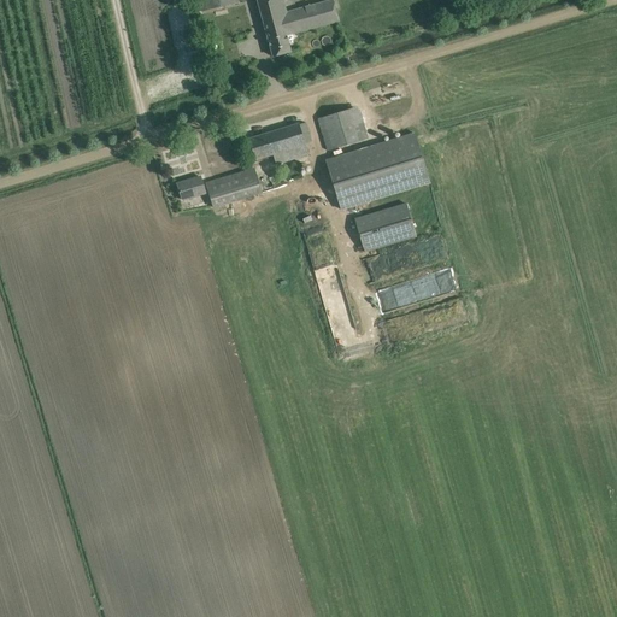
[(199,0),(203,11),(239,3),(238,0),(199,0)]
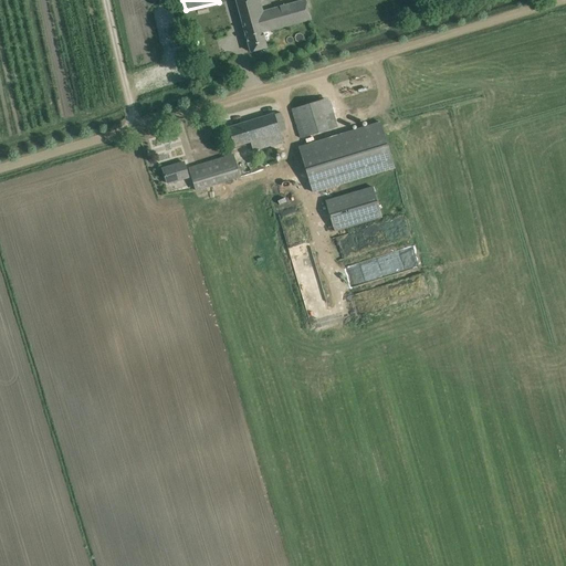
[(304,0),(262,12),(259,0),(236,0),(250,52),(266,48),(262,32),(311,19),(304,0)]
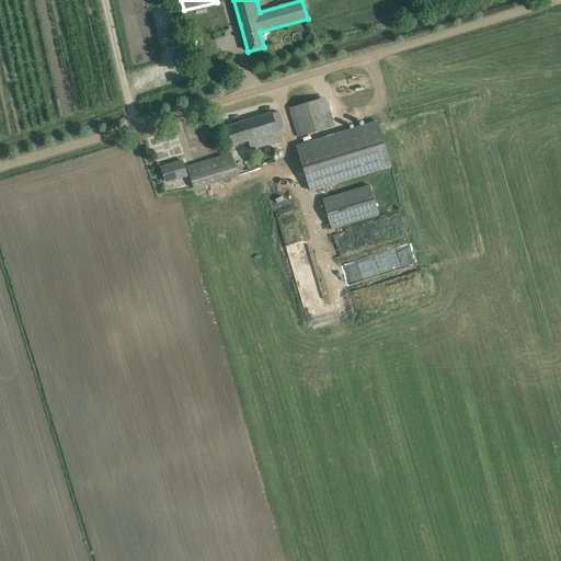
[(332,126),(323,98),(289,109),(298,137),(332,126)]
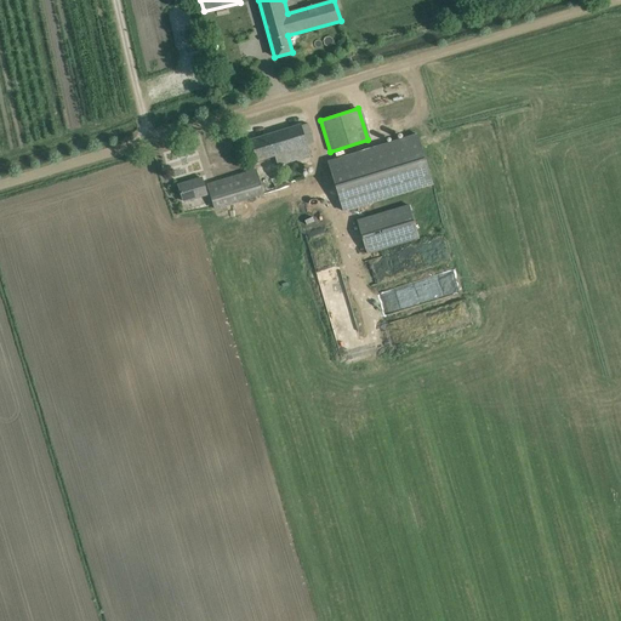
[(301,125),(250,140),(256,161),(275,157),(278,166),(311,158),(307,144),(315,141),(311,123),(301,126),(301,125)]
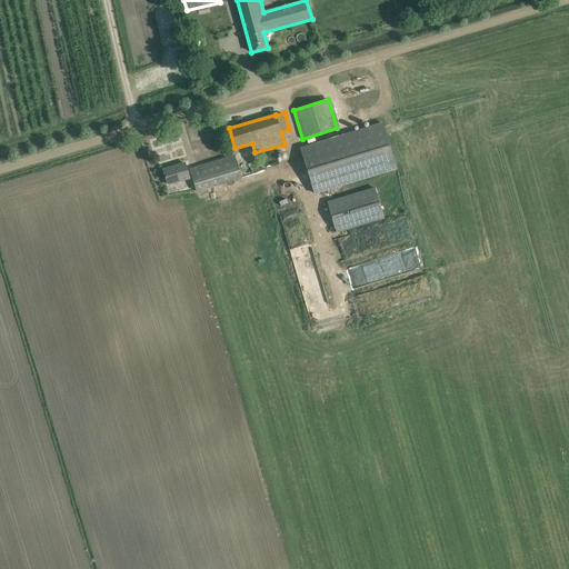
[(301,149),(315,192),(371,176),(396,168),(382,125),(358,132),(301,149)]
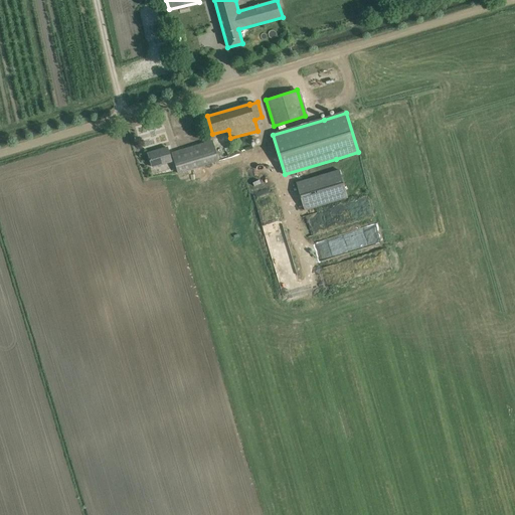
[(178,173),(218,161),(212,141),(172,153),(178,173)]
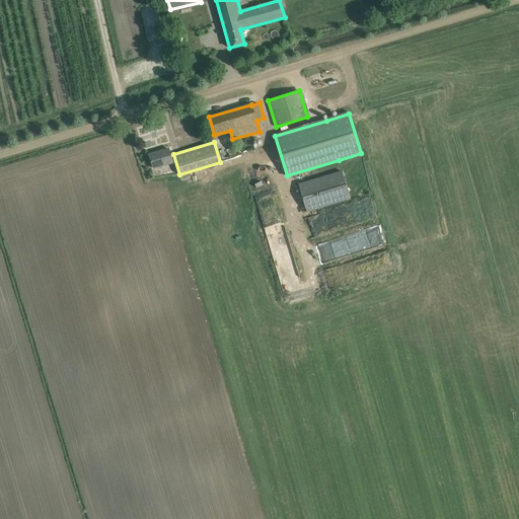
[(149,155),(152,164),(153,168),(172,162),(171,158),(168,149),(149,155)]
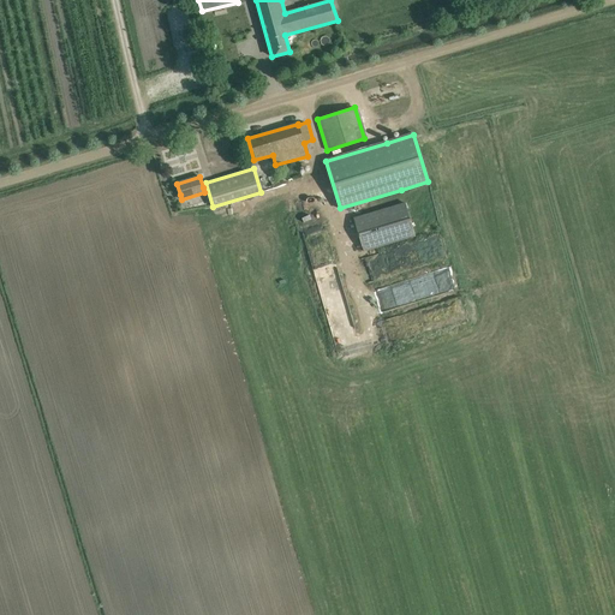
[(405,202),(353,218),(364,252),(415,237),(405,202)]
